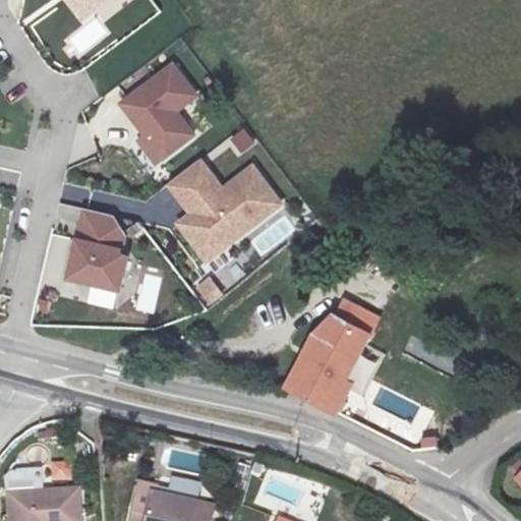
[(66,0),(82,23),(111,0),(66,0)]
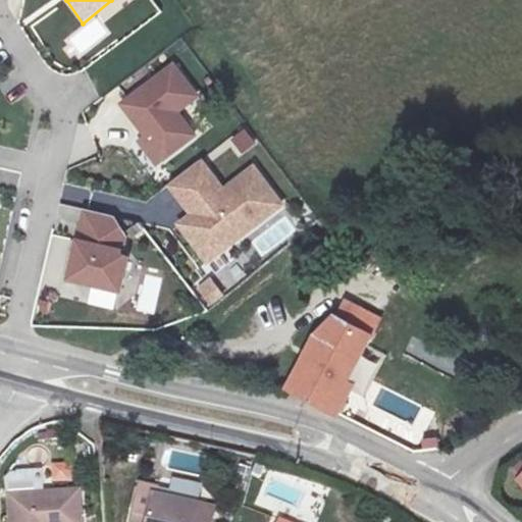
[(198,98),(173,60),(119,103),(142,136),(137,140),(157,167),(194,135),(180,112),(198,98)]
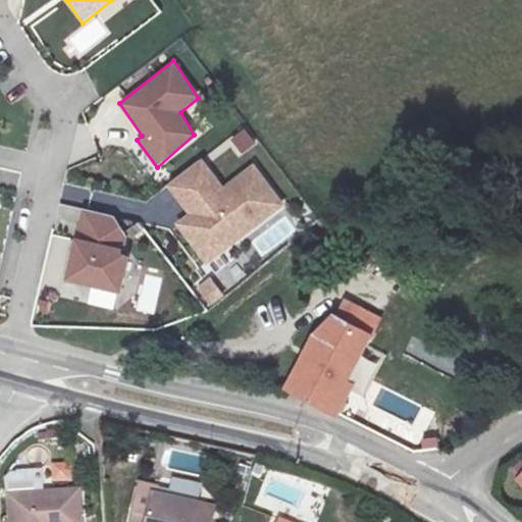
[(258,143),(247,127),(229,142),(241,153),(258,143)]
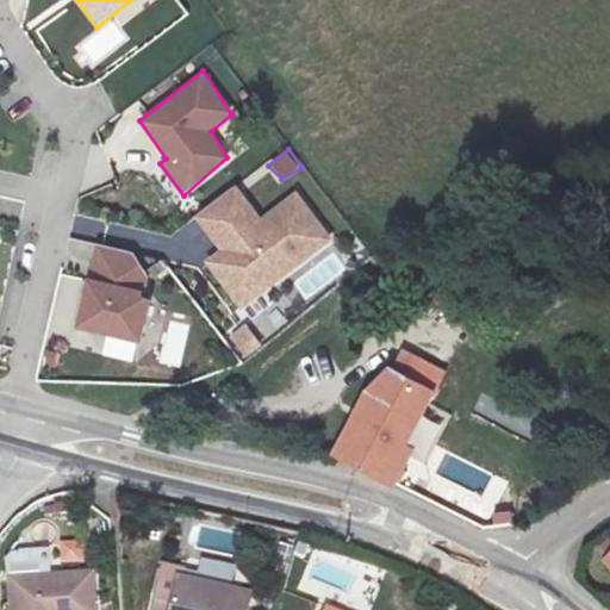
[(238,188),(197,218),(217,249),(205,261),(238,306),(332,241),(296,192),(262,216),(238,188)]
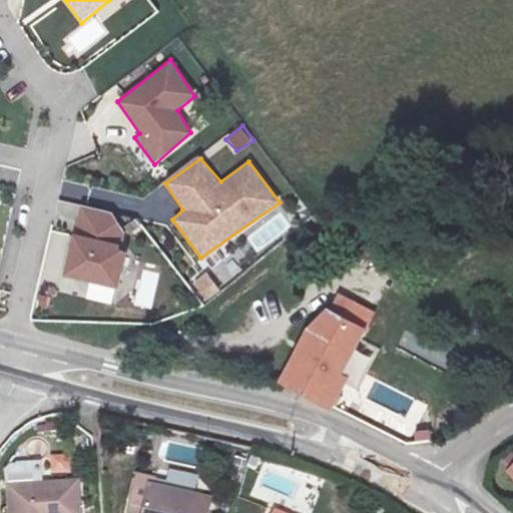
[(113,214),(78,206),(74,236),(66,235),(60,284),(115,290),(122,254),(118,246),(126,232),(113,214)]
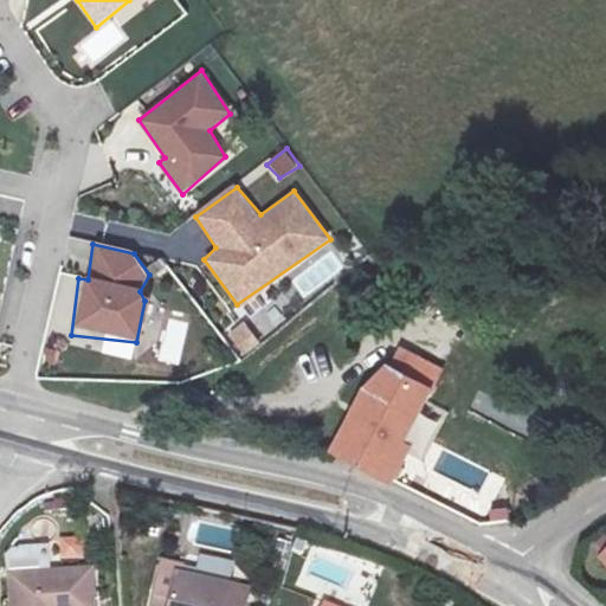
[(262,342),(243,326),(227,336),(246,359),(262,342)]
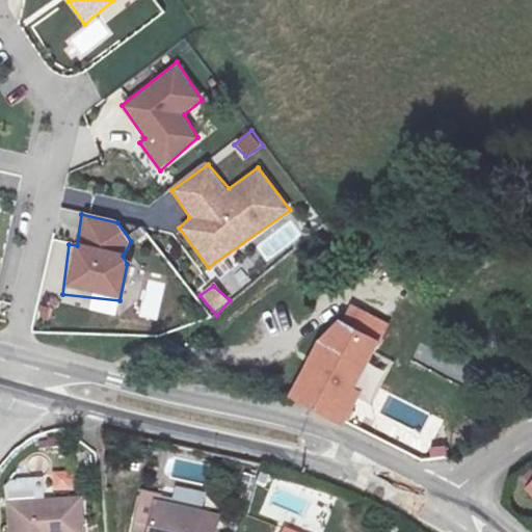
[(321,329),(277,402),(321,423),(360,350),(321,329)]
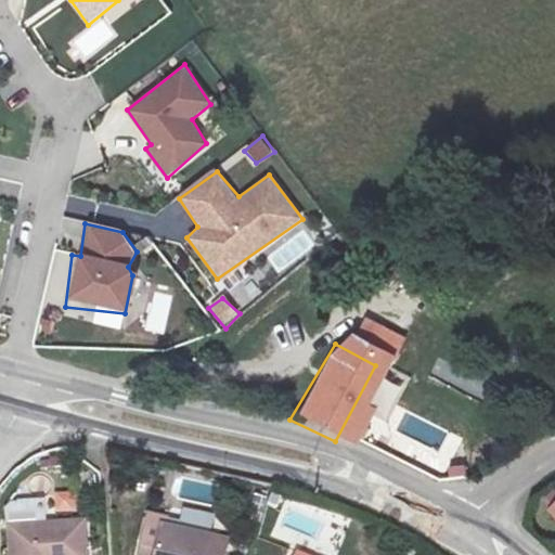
[(554,500),(543,513),(554,523),(554,500)]
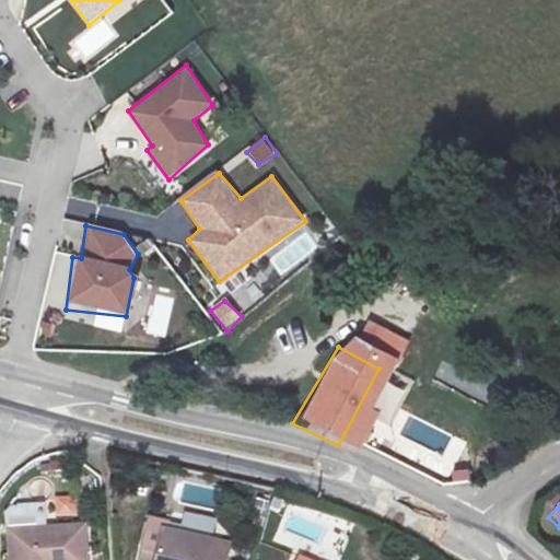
[(188,559),(190,548),(125,538),(121,559),(188,559)]
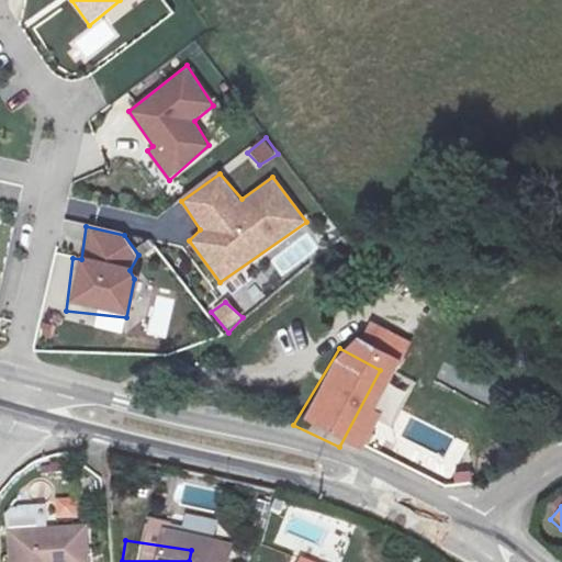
[(0,561),(58,561),(57,542),(0,548),(0,561)]
